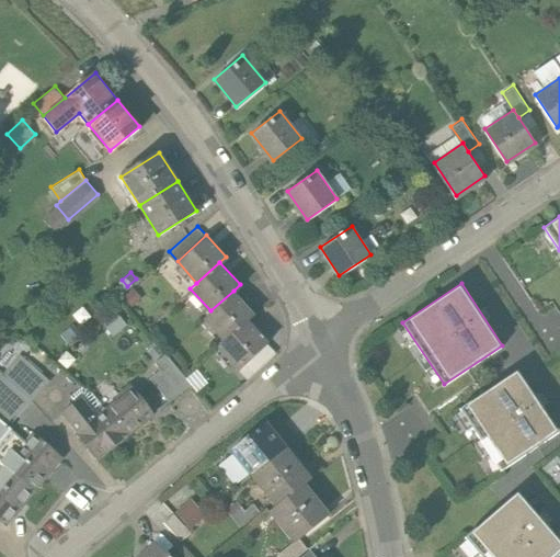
[(204,317),(224,339),(247,318),(253,313),(233,291),(210,310),(204,317)]
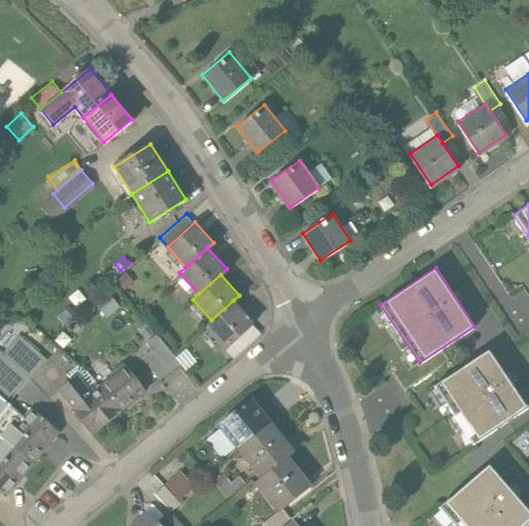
[(95,290),(88,281),(69,294),(78,304),(95,290)]
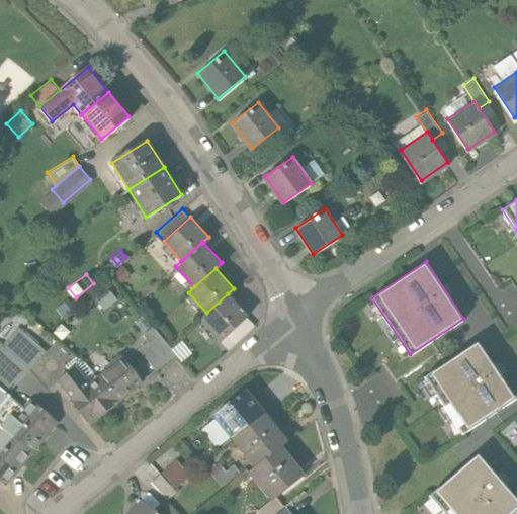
[(116,296),(103,282),(91,293),(104,308),(116,296)]
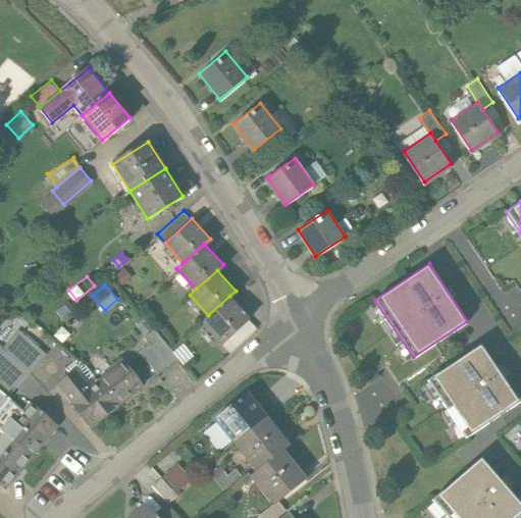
[(248,316),(229,296),(208,315),(202,320),(221,341),(248,316)]
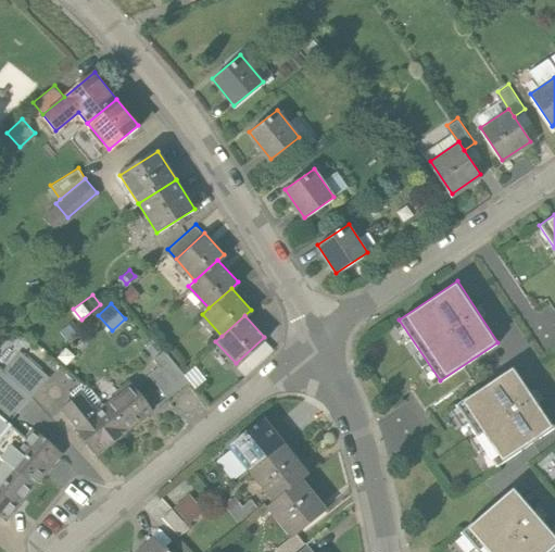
[(274,348),(264,337),(236,363),(244,374),(274,348)]
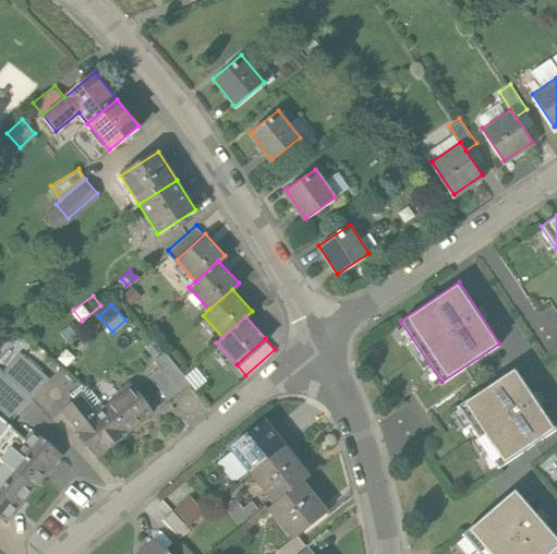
[(154,353),(162,347),(156,340),(148,347),(154,353)]
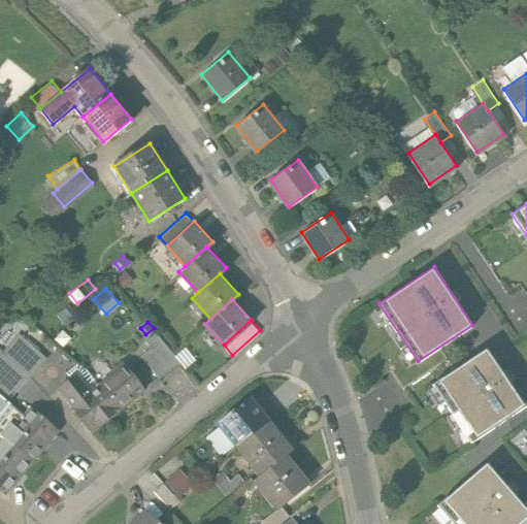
[(141,353),(159,375),(179,359),(156,330),(145,338),(151,346),(141,353)]
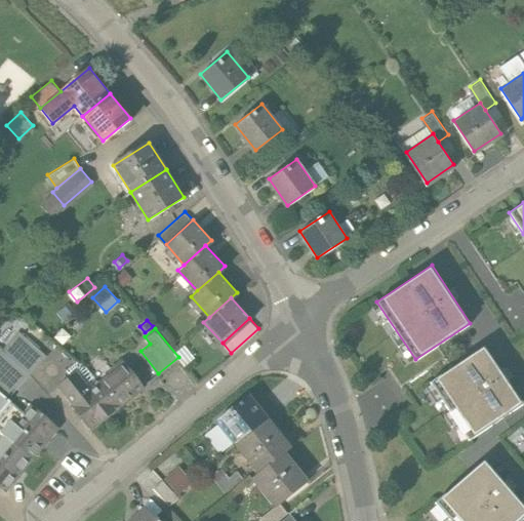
[(0,364),(0,378),(12,390),(45,354),(18,329),(2,347),(9,354),(0,364)]
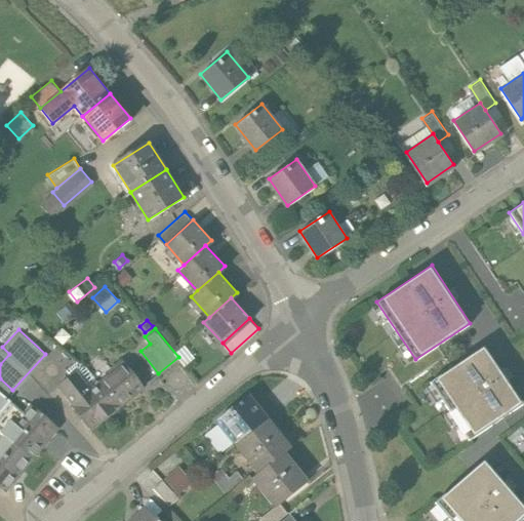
[(484,345),(430,382),(469,439),(523,402),(484,345)]
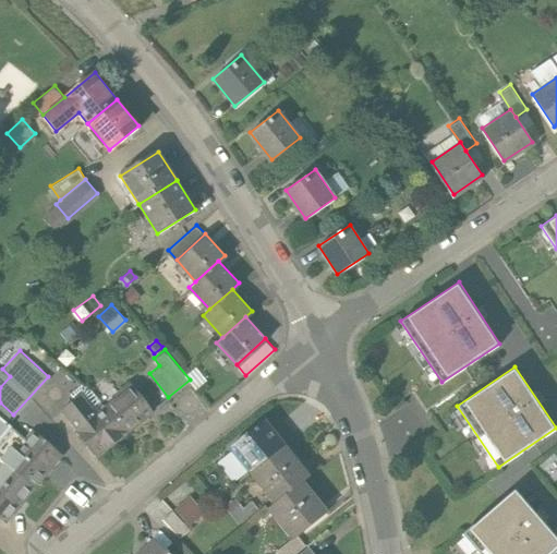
[(122,393),(103,409),(122,434),(153,410),(129,380),(119,388),(122,393)]
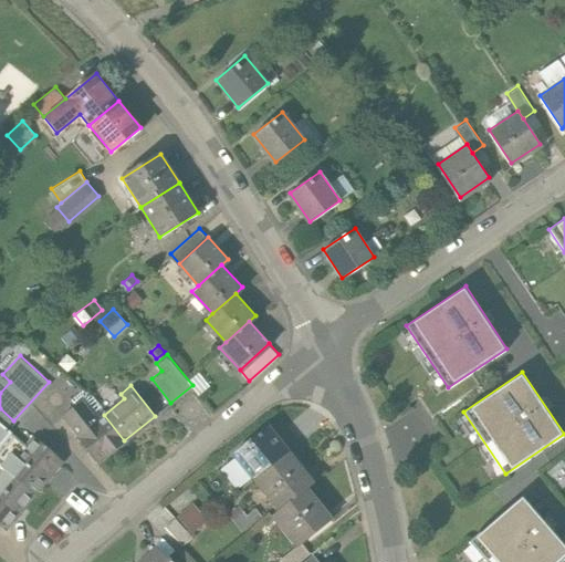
[(98,460),(124,440),(104,415),(97,419),(82,399),(63,415),(98,460)]
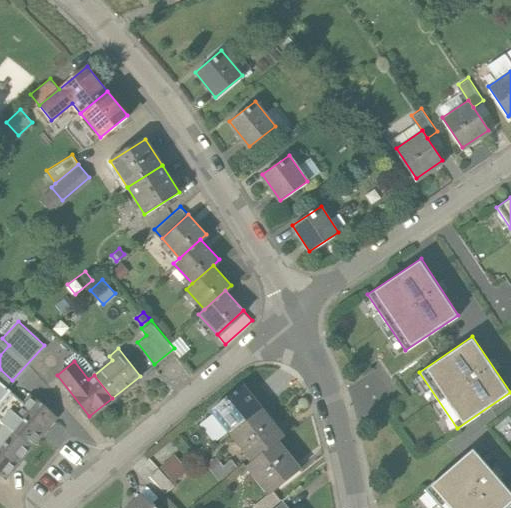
[(230,432),(261,407),(243,384),(211,409),(230,432)]
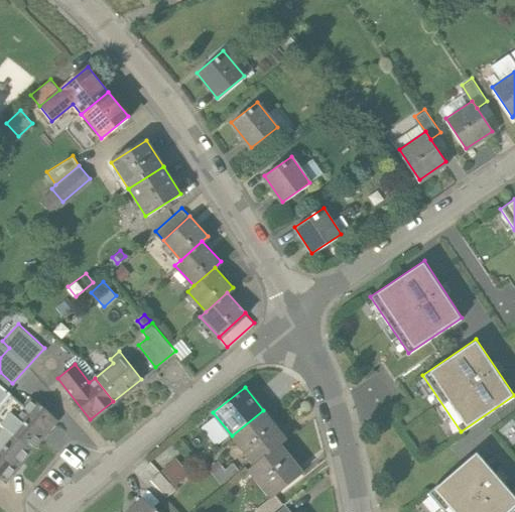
[(28,396),(3,426),(30,449),(55,418),(28,396)]
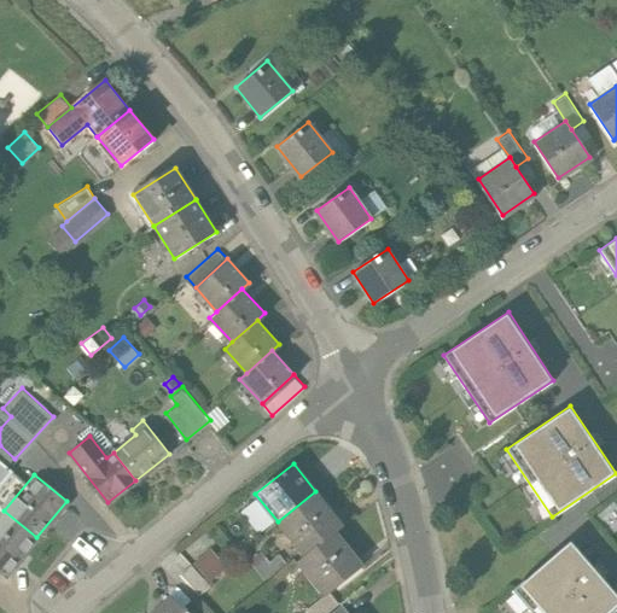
[(278,521),(306,555),(335,531),(343,525),(315,491),(278,521)]
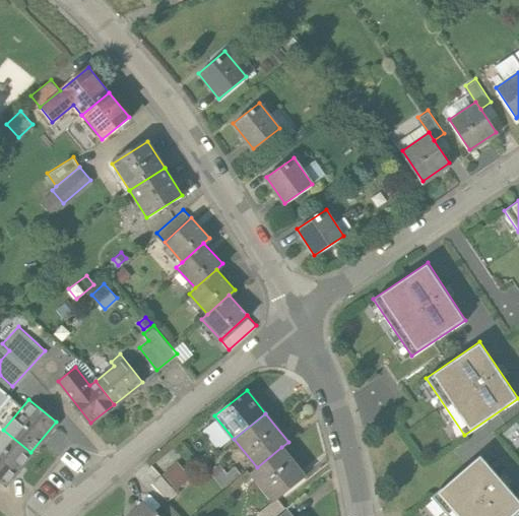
[(0,477),(5,482),(30,452),(3,430),(0,433),(0,477)]
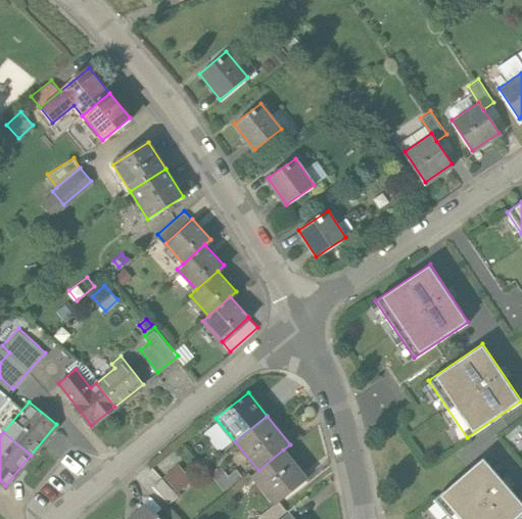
[(305,478),(283,450),(258,470),(251,475),(275,504),(281,499),(305,478)]
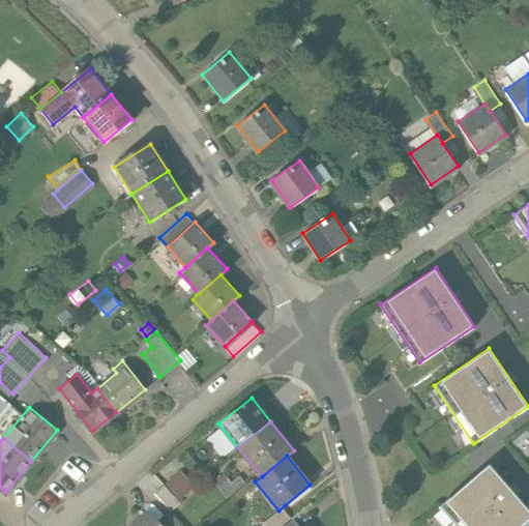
[(528,508),(489,463),(439,506),(456,525),(523,525),(528,521),(528,508)]
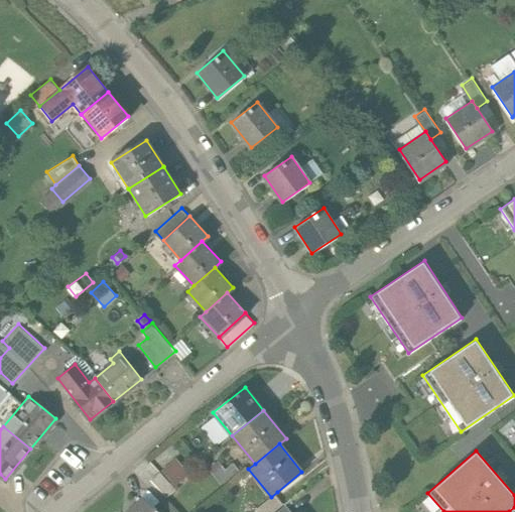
[(188,472),(175,457),(161,469),(174,484),(188,472)]
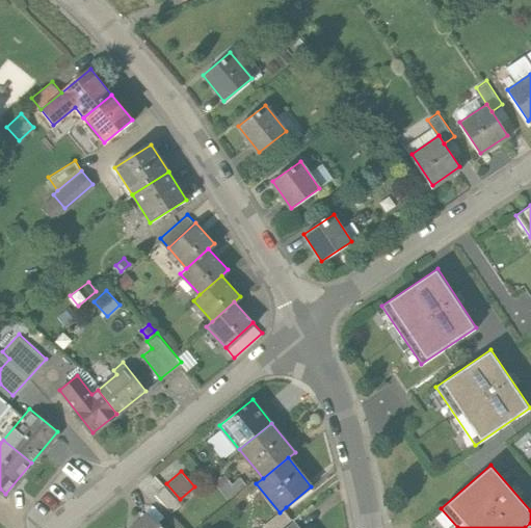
[(233,483),(224,474),(215,481),(223,492),(233,483)]
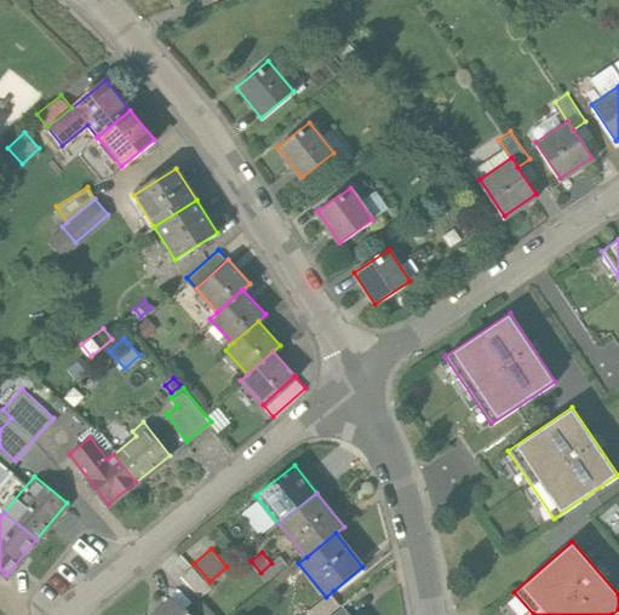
[(211,585),(190,563),(181,574),(200,595),(211,585)]
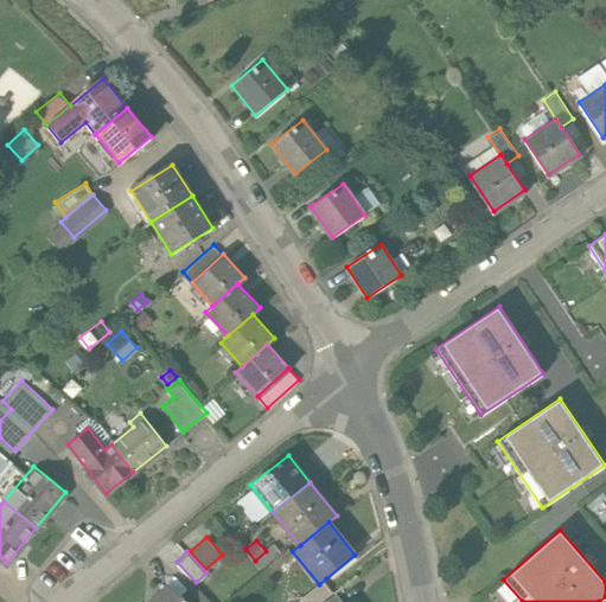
[(304,599),(305,601),(323,601),(337,591),(326,578),(319,584),(304,599)]
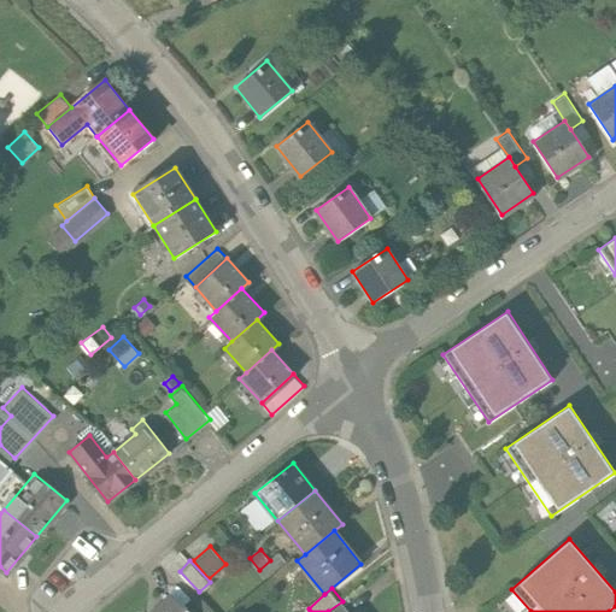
[(191,611),(172,594),(154,611),(191,611)]
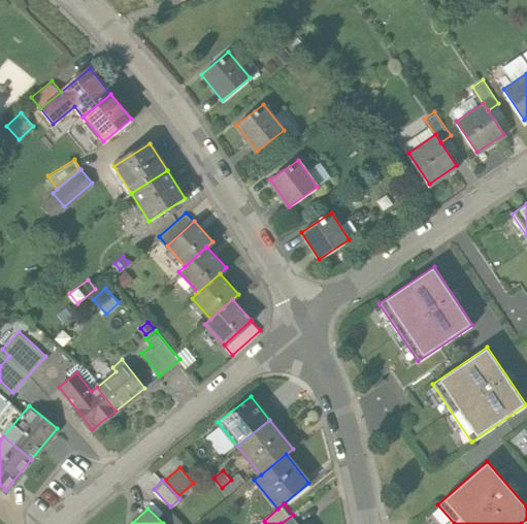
[(301,523),(293,514),(293,515),(281,523),(301,523)]
